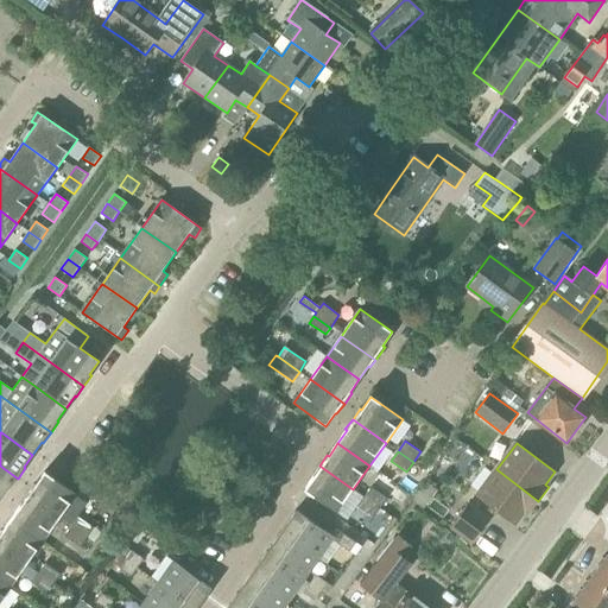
[(18,479),(0,466),(0,500),(8,488),(11,489),(18,479)]
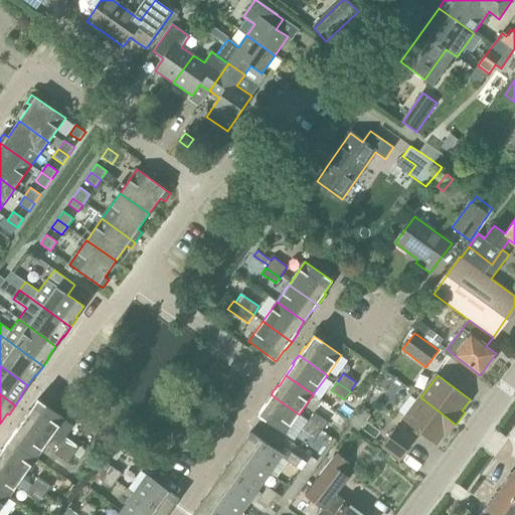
[(265,403),(266,404),(258,415),(285,435),(299,414),(271,394),(265,403)]
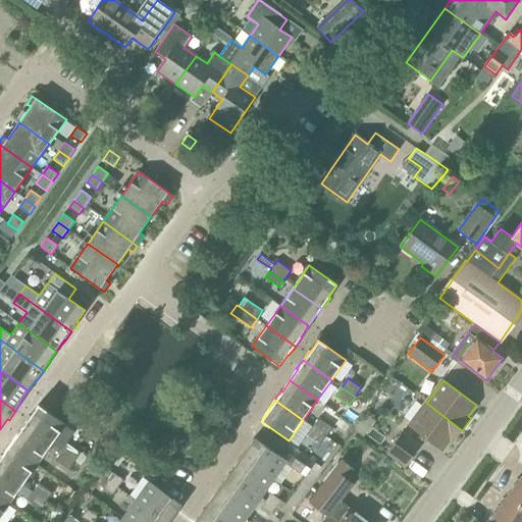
[(462,430),(426,403),(409,426),(442,451),(451,439),(453,441),(462,430)]
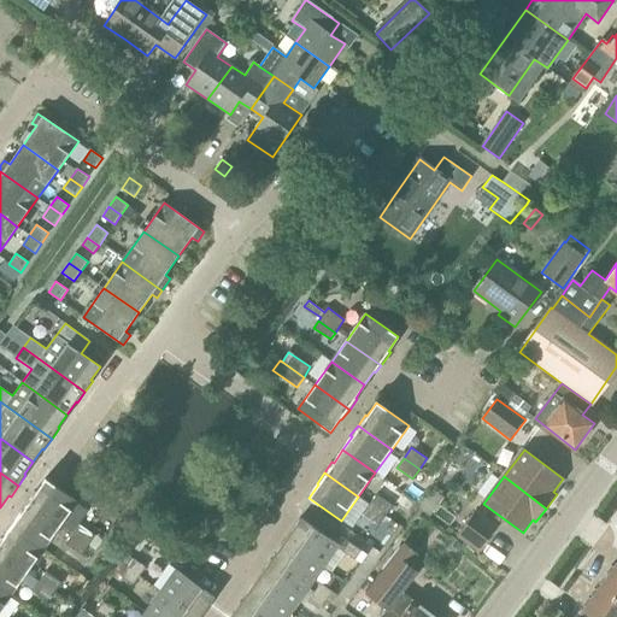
[(36,492),(35,491),(27,501),(62,526),(78,501),(46,479),(36,492)]
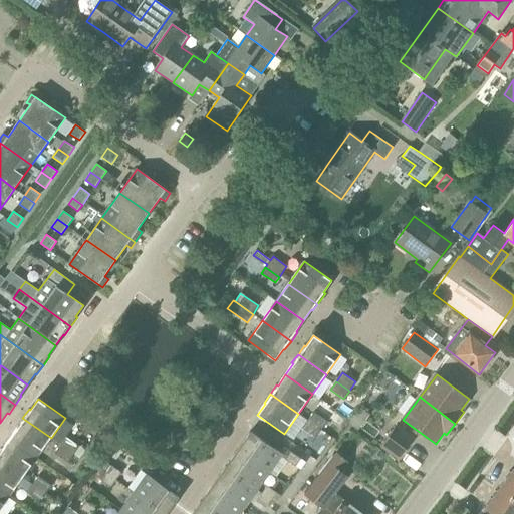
[(361,408),(349,424),(358,431),(370,415),(361,408)]
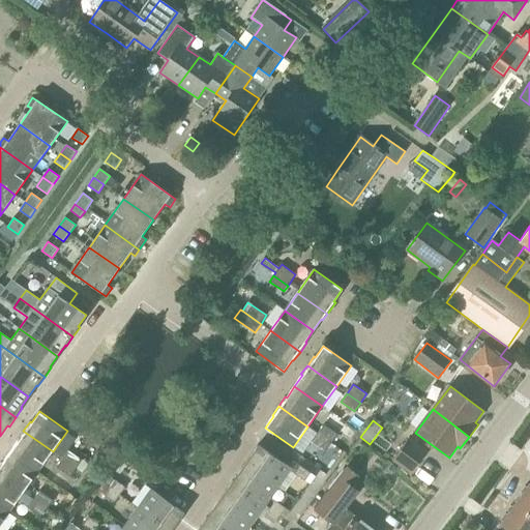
[(318,434),(331,443),(337,435),(324,424),(318,434)]
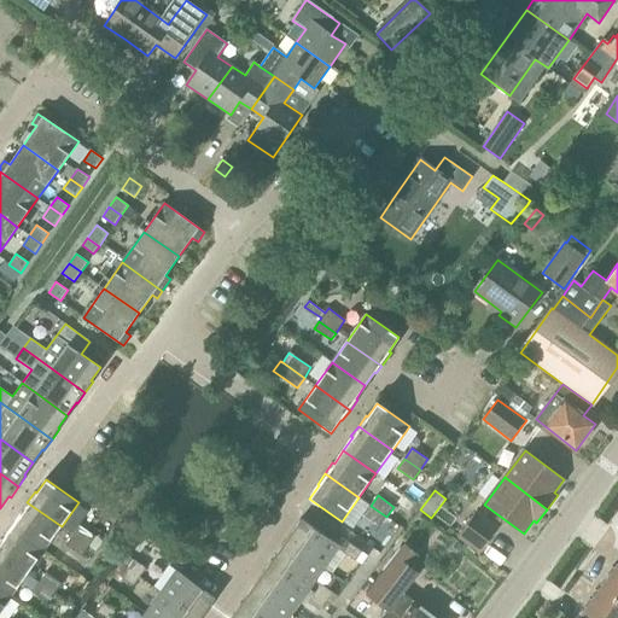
[(19,513),(21,514),(12,528),(45,551),(62,526),(27,502),(19,513)]
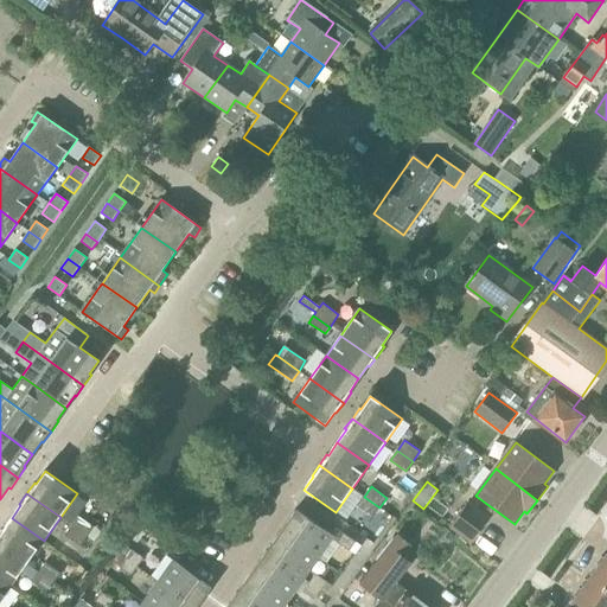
[(379,508),(364,497),(357,506),(374,518),(379,508)]
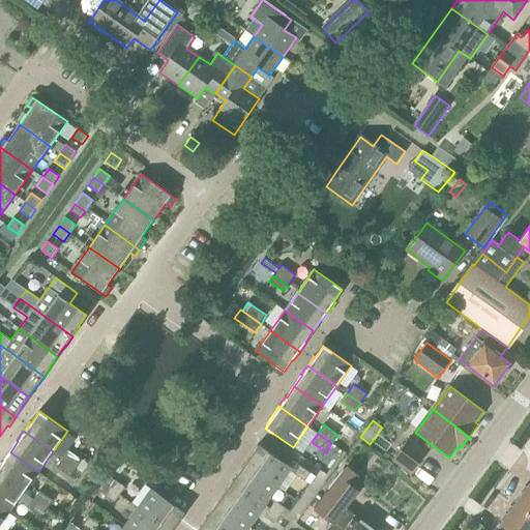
[(409,440),(403,448),(398,444),(390,455),(394,459),(393,461),(411,473),(427,453),(409,440)]
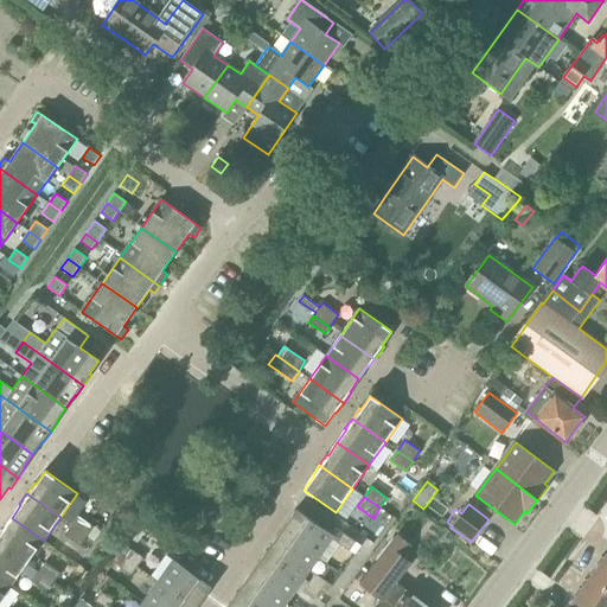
[(332,535),(296,510),(281,530),(317,556),(332,535)]
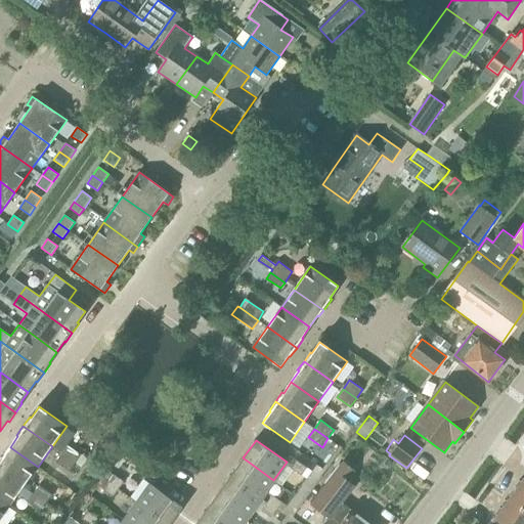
[(81,455),(68,445),(61,453),(76,464),(81,455)]
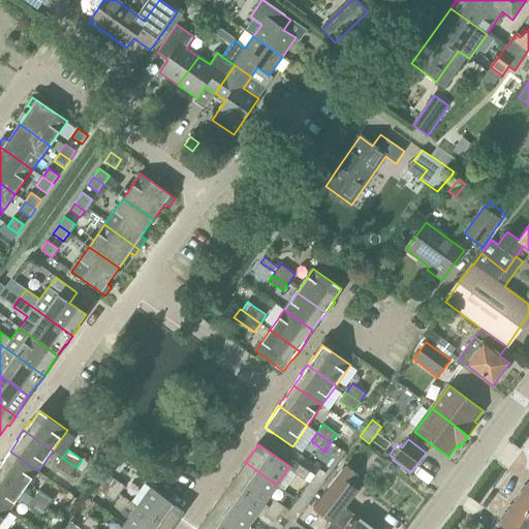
[(1,462),(0,462),(0,474),(24,492),(38,471),(10,452),(2,463),(1,462)]
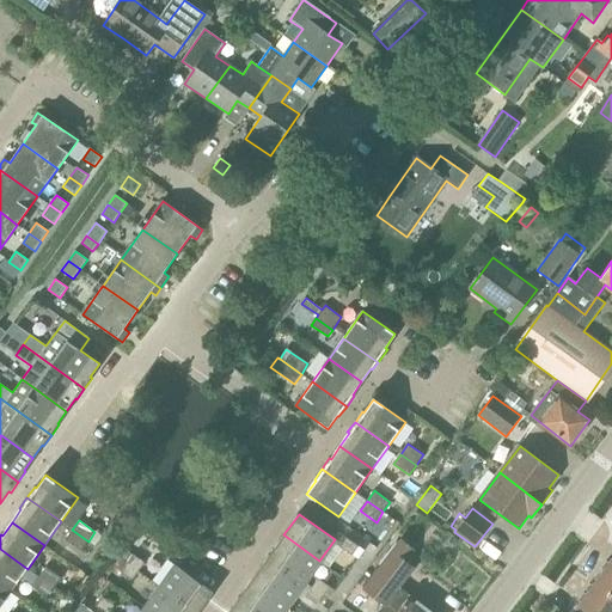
[(65,540),(81,551),(89,542),(72,530),(65,540)]
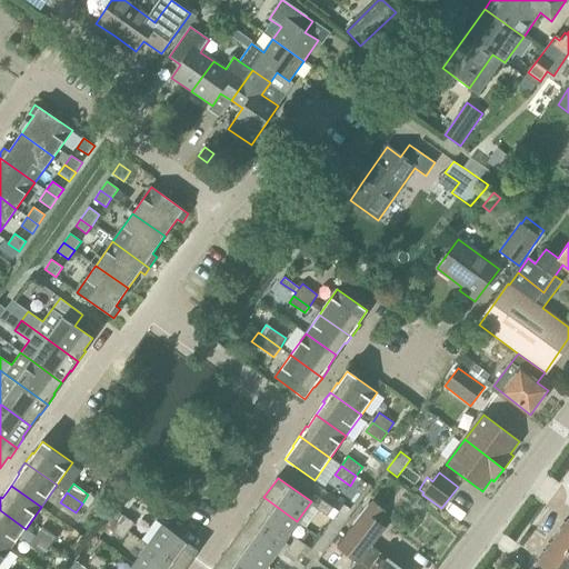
[(249,517),(283,541),(297,521),(263,497),(249,517)]
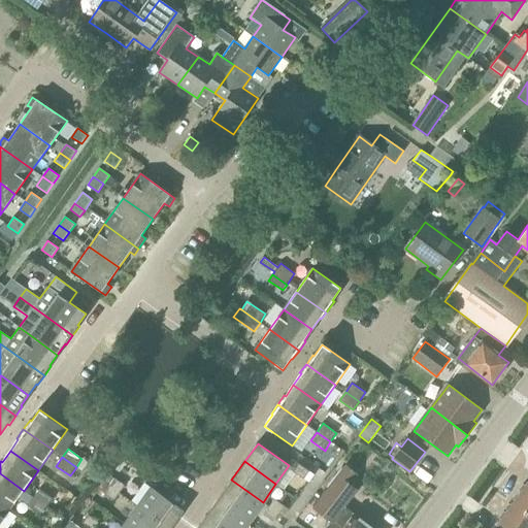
[(299,465),(295,470),(294,472),(304,480),(309,471),(299,465)]
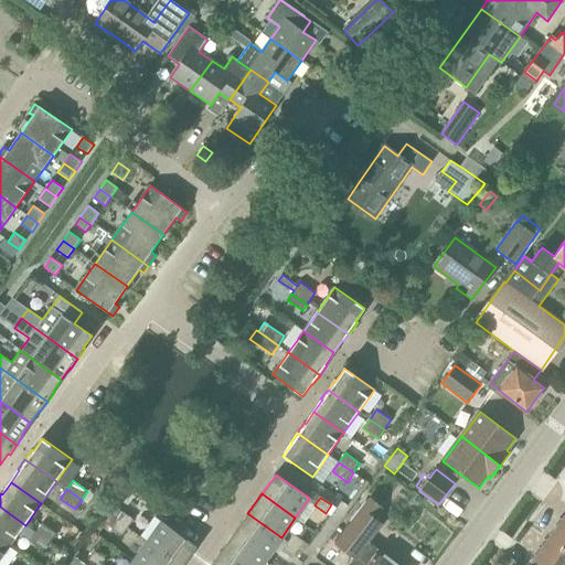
[(336,544),(354,558),(349,564),(398,564),(369,542),(382,525),(374,519),(382,508),(370,499),(336,544)]
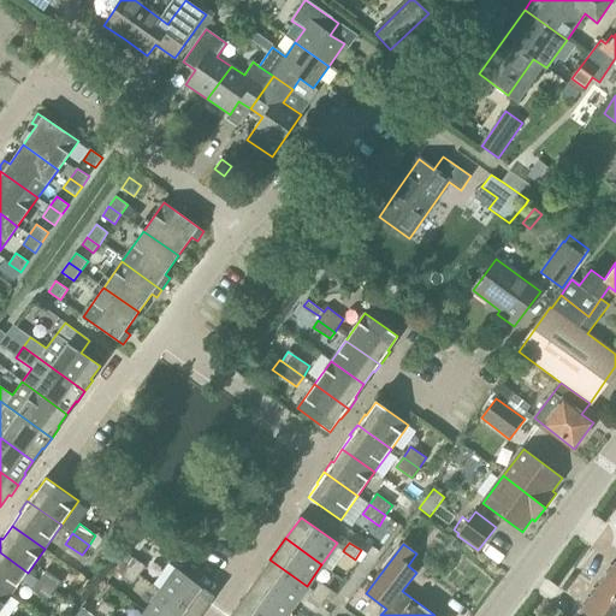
[(0,588),(11,596),(22,580),(34,588),(31,591),(48,602),(55,592),(39,580),(28,573),(0,552),(0,588)]
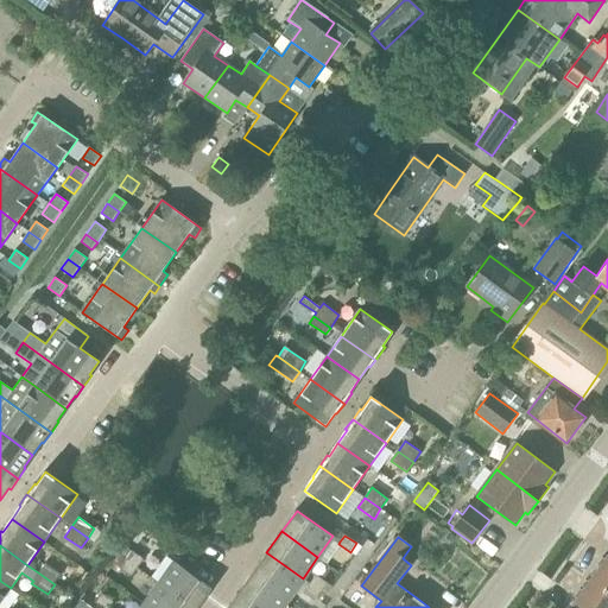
[(144,559),(132,551),(126,559),(138,568),(144,559)]
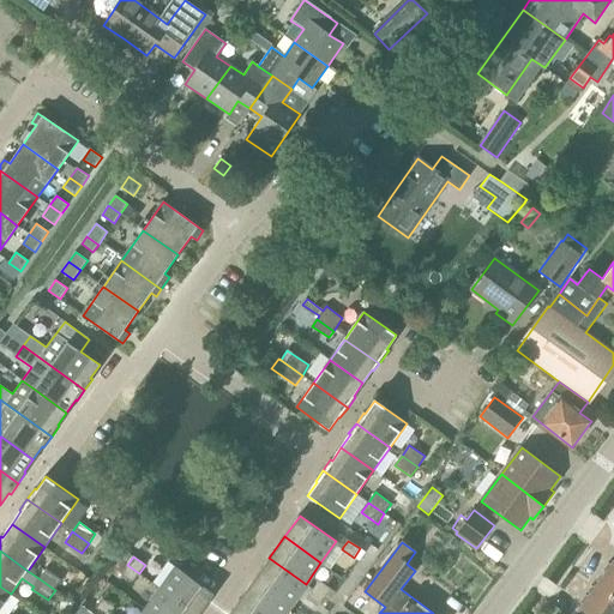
[(254,579),(290,606),(306,584),(269,558),(254,579)]
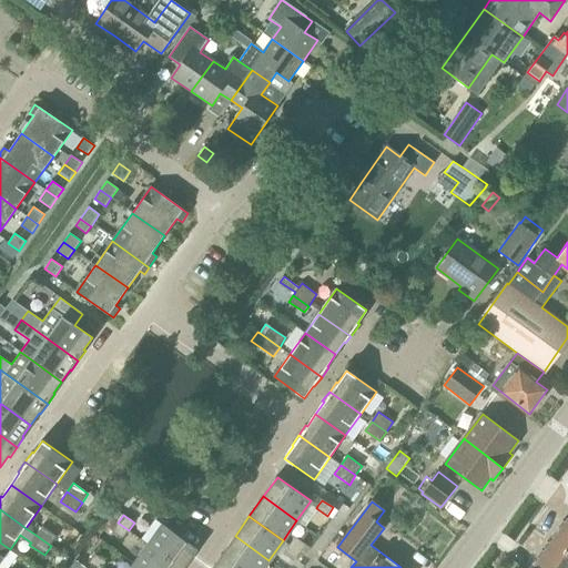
[(567,518),(551,541),(567,553),(567,518)]
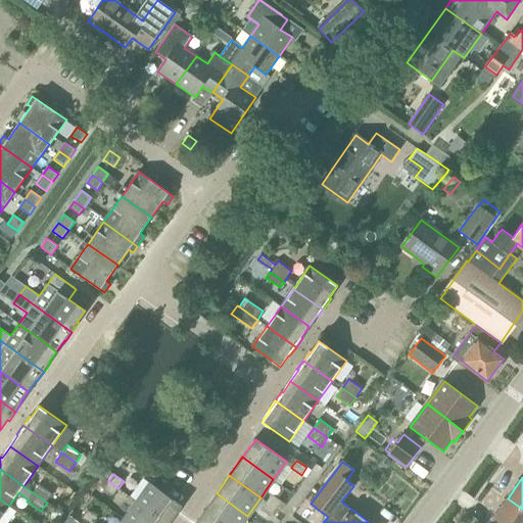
[(103,489),(113,496),(119,488),(108,481),(103,489)]
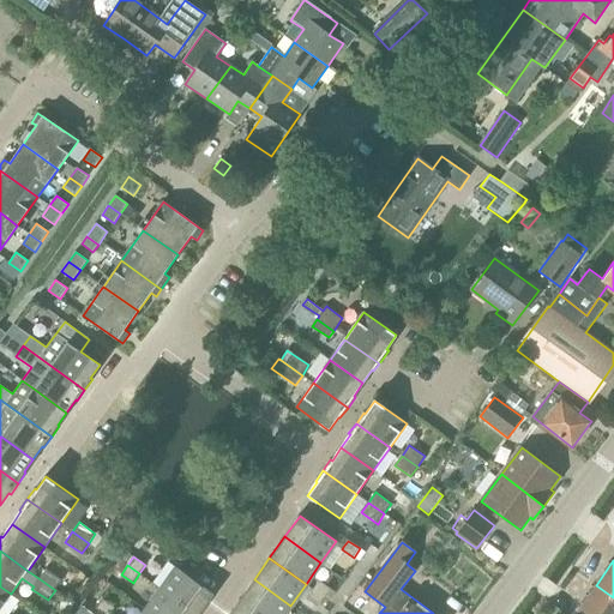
[(38,578),(55,590),(62,579),(46,569),(38,578)]
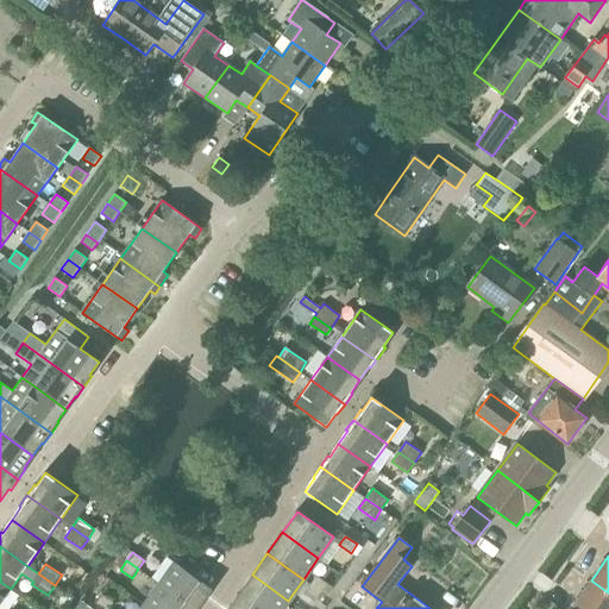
[(198,608),(212,589),(176,564),(162,585),(195,608),(198,608)]
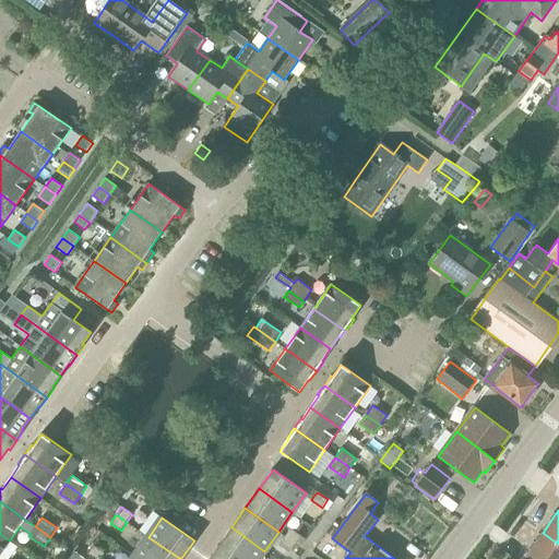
[(217,547),(234,558),(258,558),(264,551),(232,527),(217,547)]
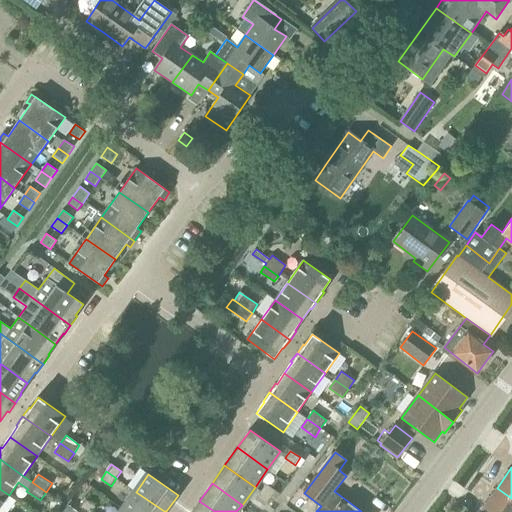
[(261,491),(271,498),(276,491),(266,484),(261,491)]
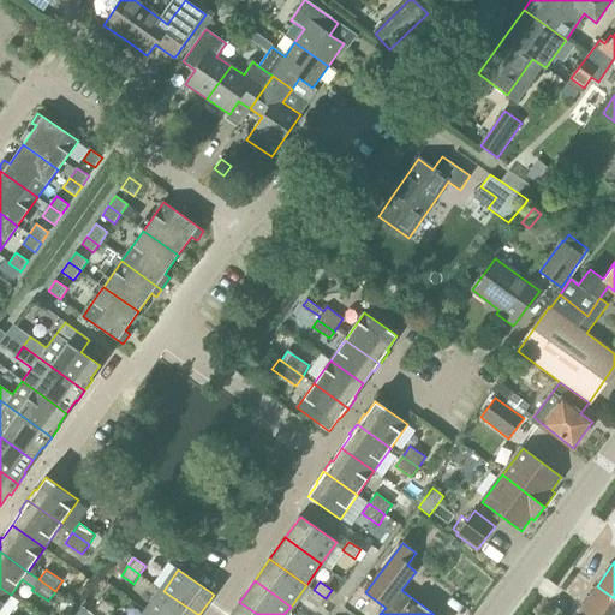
[(614,614),(614,598),(597,586),(580,610),(587,614),(614,614)]
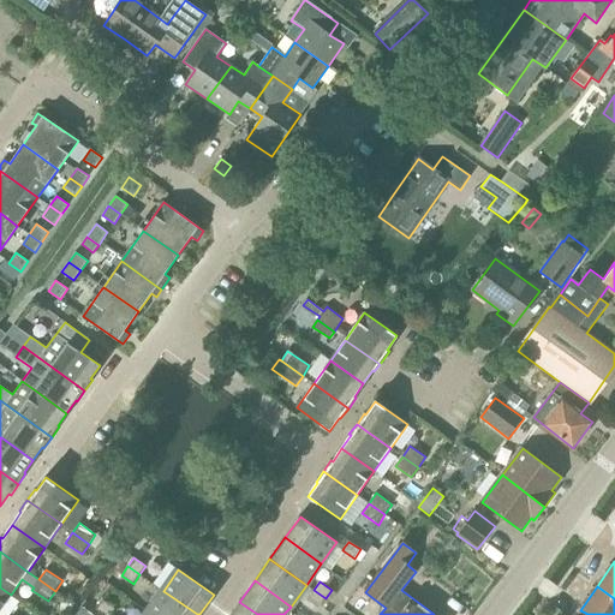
[(0,609),(11,595),(0,587),(0,609)]
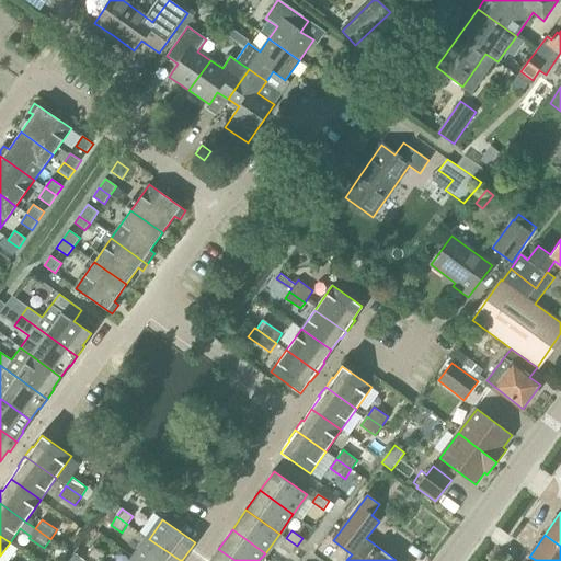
[(297,546),(286,538),(281,546),(292,553),(297,546)]
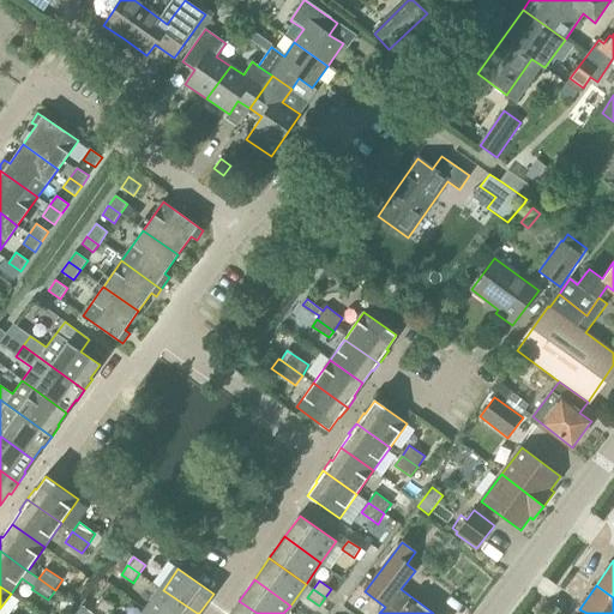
[(197,613),(163,590),(148,612),(150,613),(197,613)]
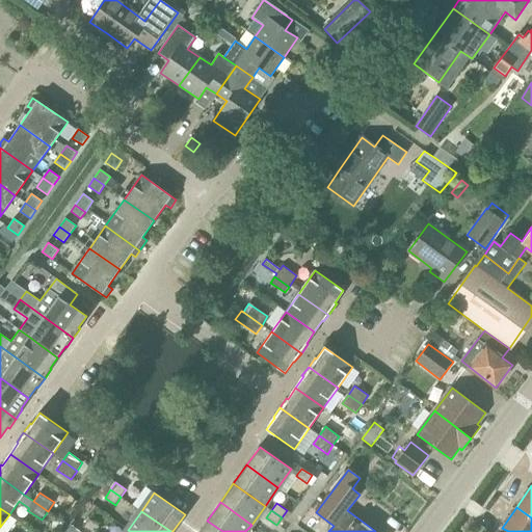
[(96,531),(100,527),(89,520),(84,527),(90,531),(96,531)]
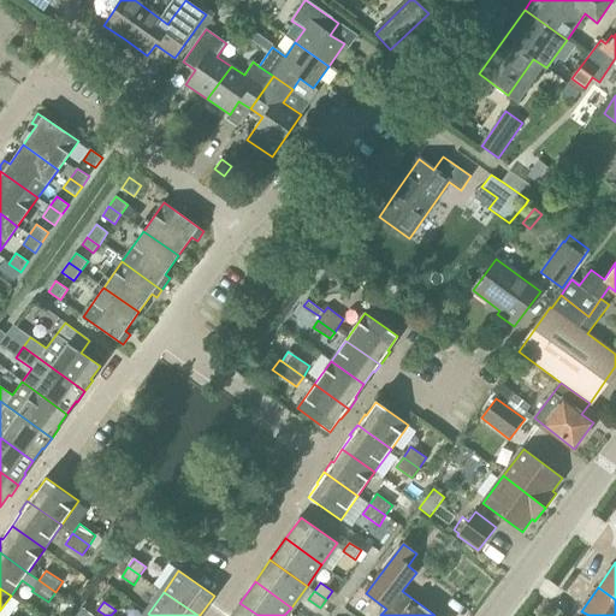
[(230,615),(258,615),(240,603),(230,615)]
